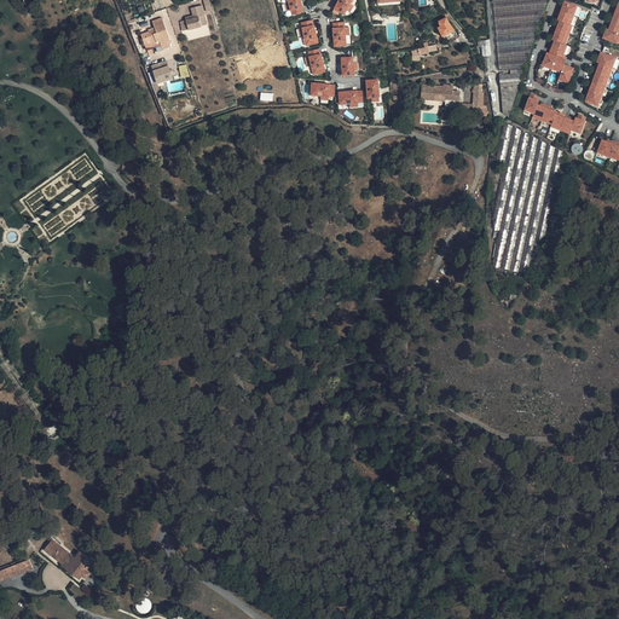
[(149,0),(146,0),(136,3),(138,12),(152,9),(149,0)]
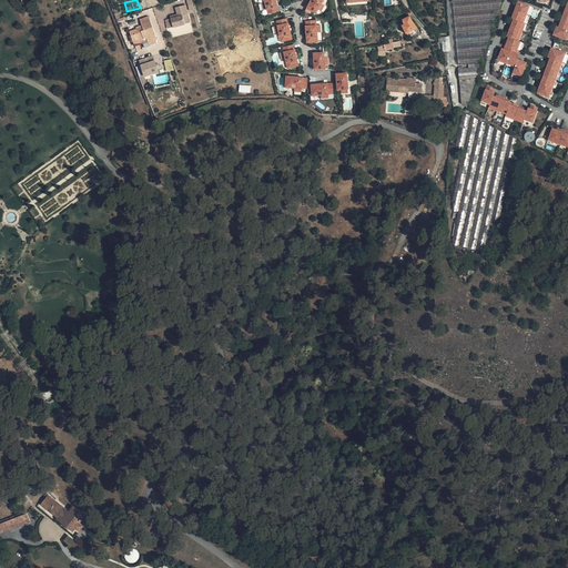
[(275,0),(264,0),(265,2),(267,9),(269,14),(277,11),(276,7),(277,7),(275,0)]
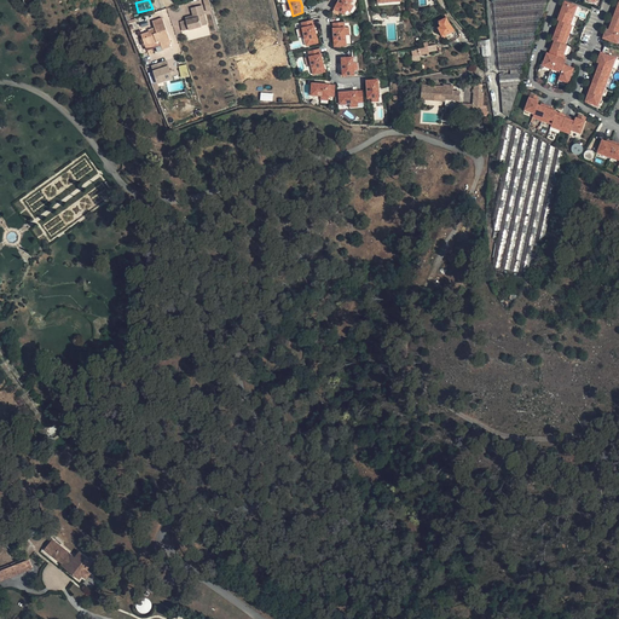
[(352,0),(339,0),(335,9),(341,12),(345,13),(347,10),(351,12),(354,6),(351,4),(352,0)]
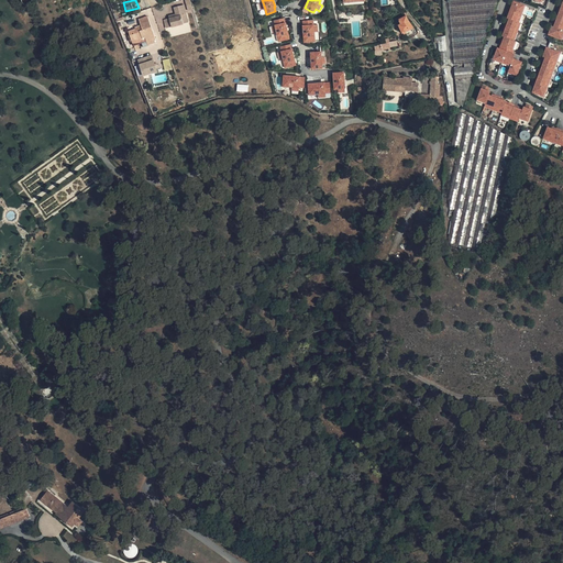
[(448,0),(451,32),(488,30),(497,0),(448,0)]
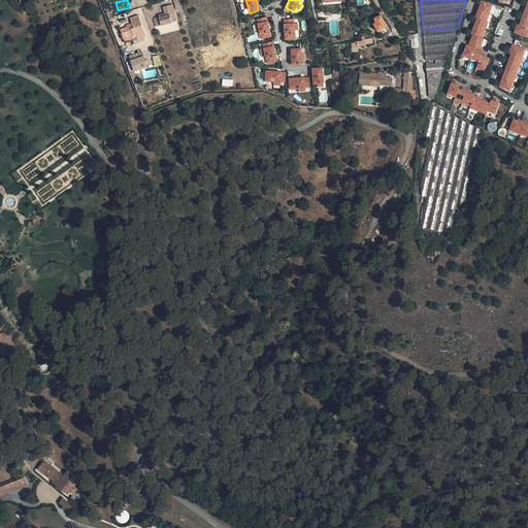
[(488,13),(491,5),(481,1),(480,3),(480,5),(477,5),(475,8),(488,13)]
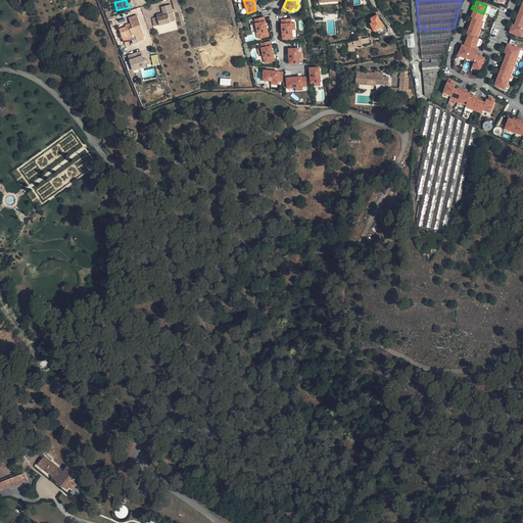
[(165,14),(152,18),(154,26),(175,20),(171,4),(163,6),(165,14)]
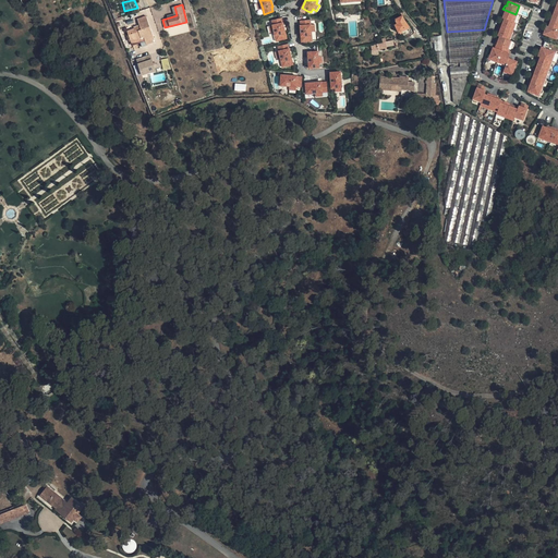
[(174,7),(172,8),(174,14),(167,16),(168,19),(177,15),(174,7)]
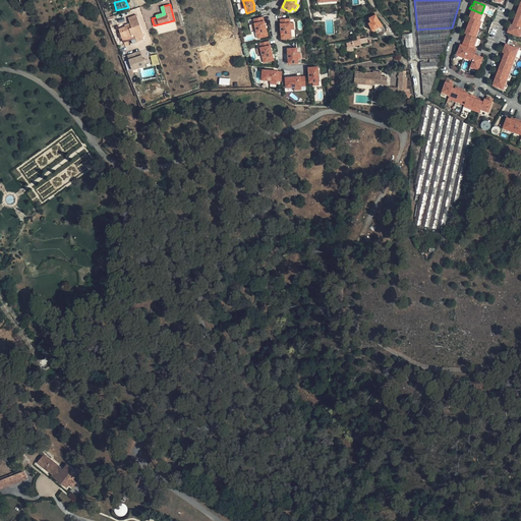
[(478,20),(481,13),(469,8),(468,12),(470,12),(469,14),(468,17),(470,17),(478,20)]
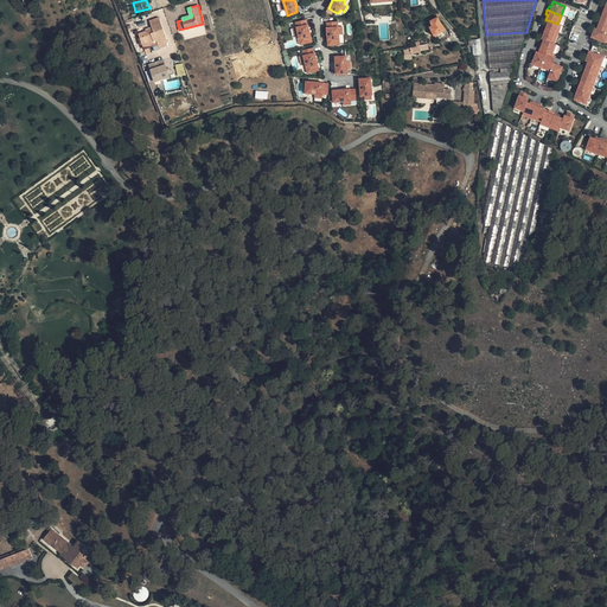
[(433,25),(429,27),(434,36),(446,30),(440,21),(438,17),(430,21),(433,25)]
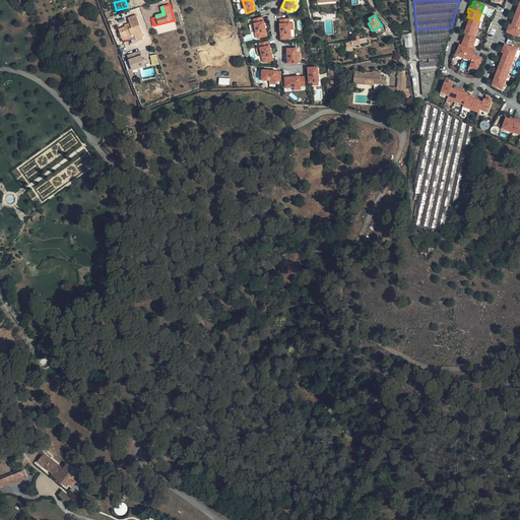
[(136,15),(128,17),(131,25),(119,28),(120,33),(118,33),(120,39),(122,39),(123,42),(131,40),(132,44),(137,43),(136,41),(144,39),(136,15)]
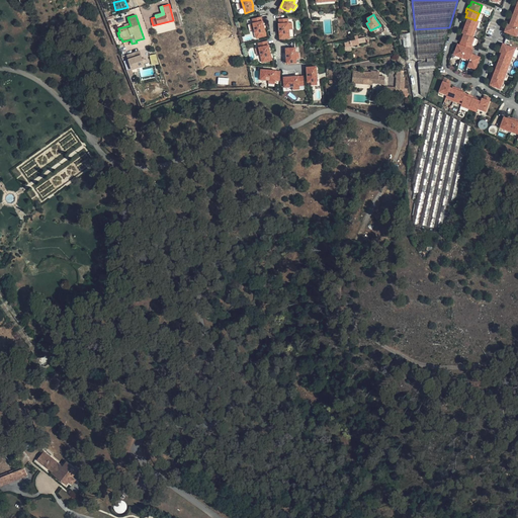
[(260,16),(252,19),(253,23),(254,29),(256,38),(266,35),(262,21),(260,16)]
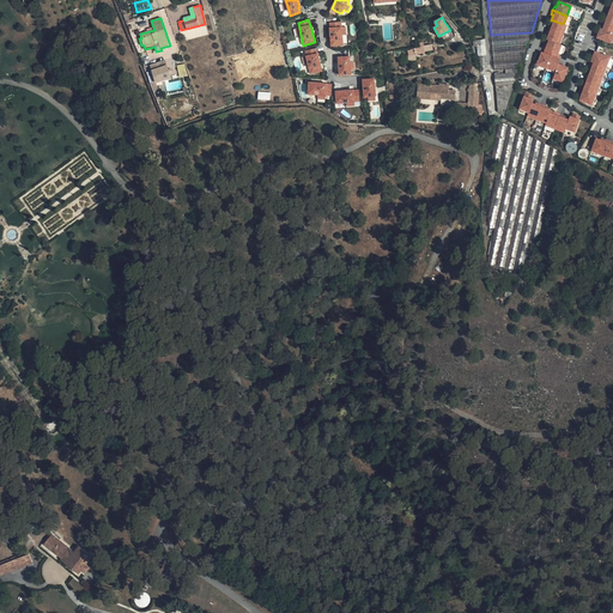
[(612,32),(612,22),(606,19),(605,23),(604,25),(602,24),(601,24),(600,28),(602,29),(612,32)]
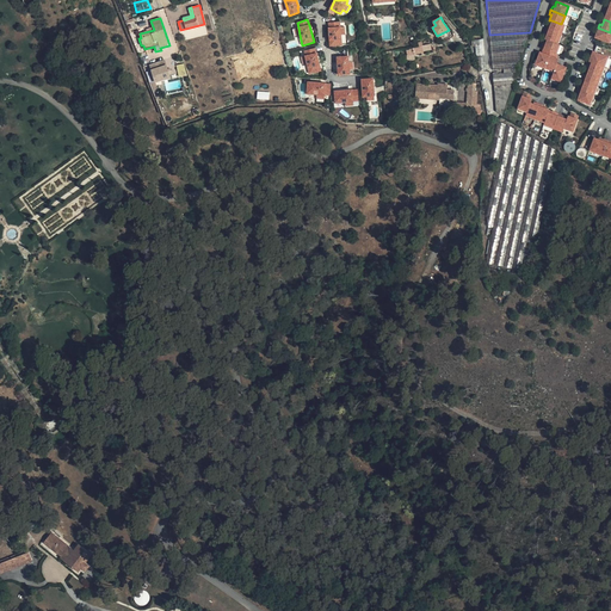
[(560,35),(563,25),(562,25),(561,24),(551,20),(550,24),(549,25),(548,25),(547,25),(545,29),(560,35)]
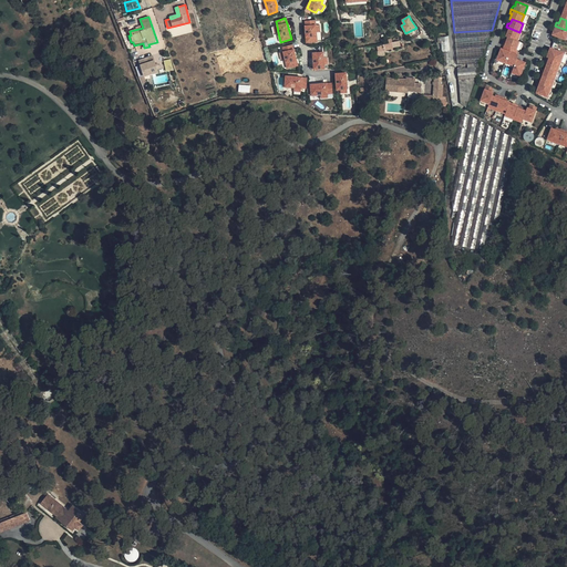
[(306,42),(317,42),(317,32),(316,26),(316,20),(306,21),(306,26),(305,26),(306,42)]
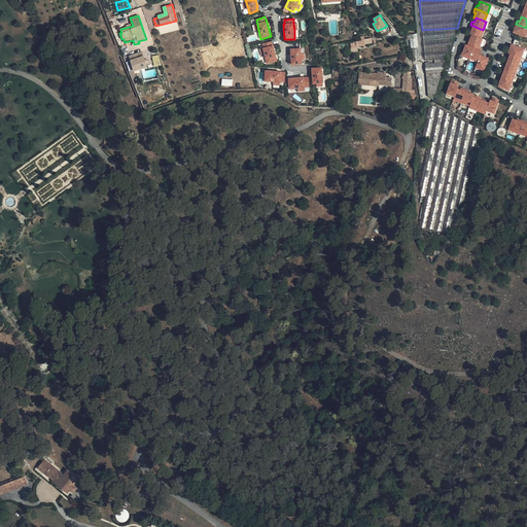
[(480,38),(483,30),(470,25),(469,29),(471,29),(470,31),(469,34),(471,35),(480,38)]
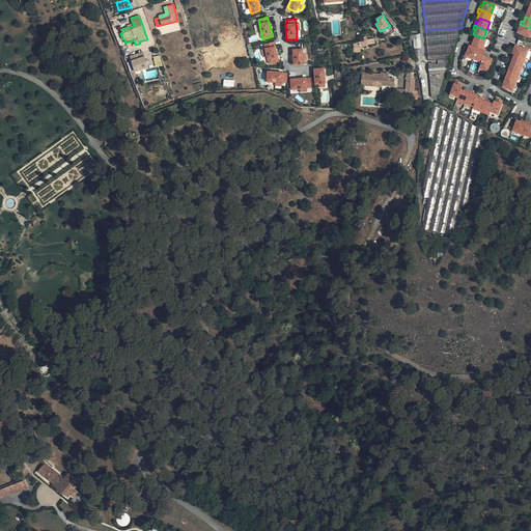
[(530,38),(530,35),(530,28),(522,25),(521,29),(519,28),(516,33),(530,38)]
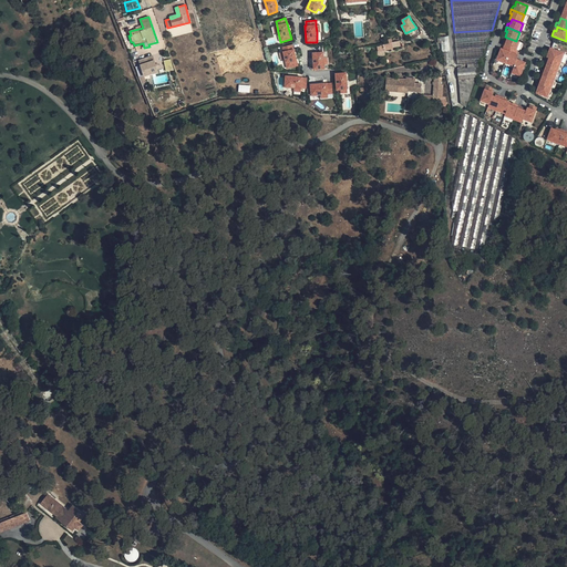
[(456,64),(473,63),(473,66),(478,66),(492,30),(454,32),(456,64)]
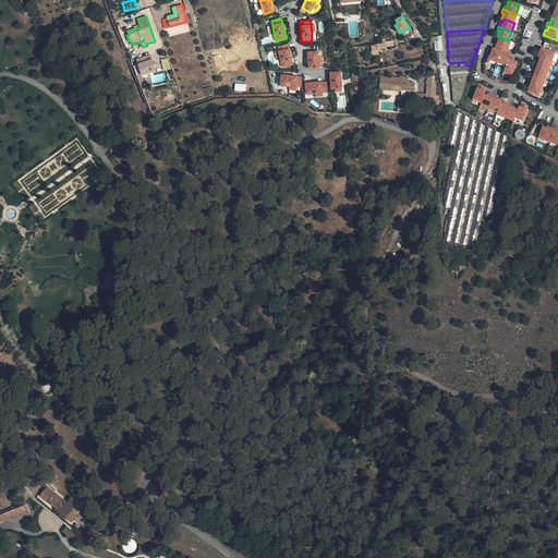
[(441,36),(434,36),(434,39),(434,43),(435,50),(443,49),(441,36)]
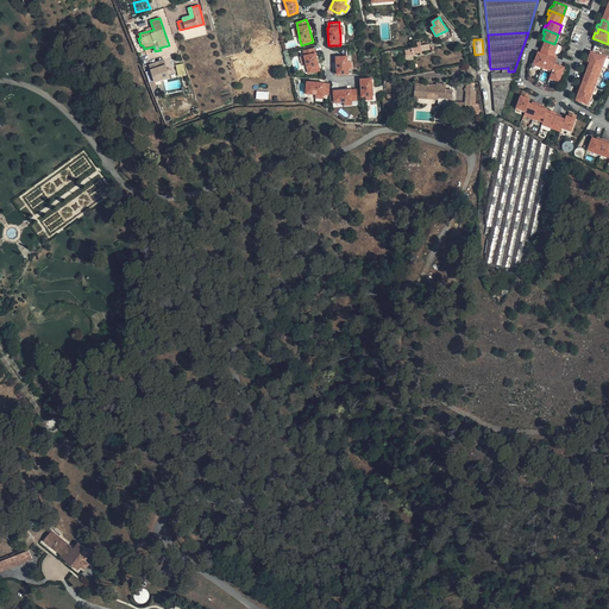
[(553,54),(557,44),(556,44),(554,44),(545,41),(544,43),(542,45),(540,44),(539,48),(540,49),(548,51),(553,54)]
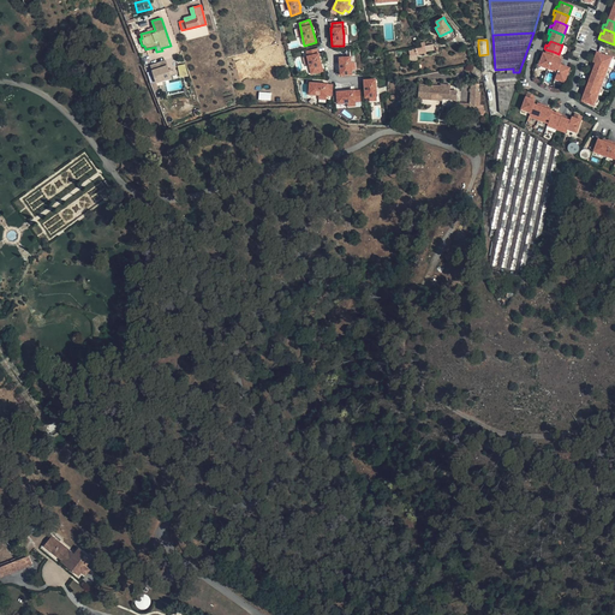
[(433,45),(422,46),(422,47),(415,49),(416,49),(410,51),(410,55),(427,52),(425,51),(434,49),(433,45)]
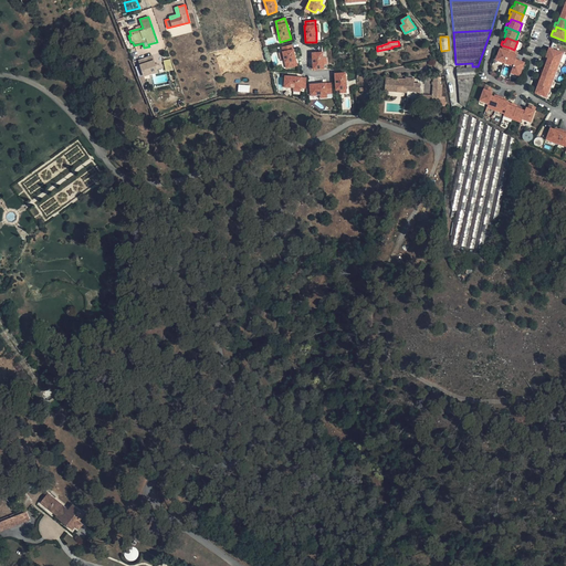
[(291,44),(282,46),(283,52),(284,59),(286,67),(297,65),(293,50),(292,50),(291,44)]
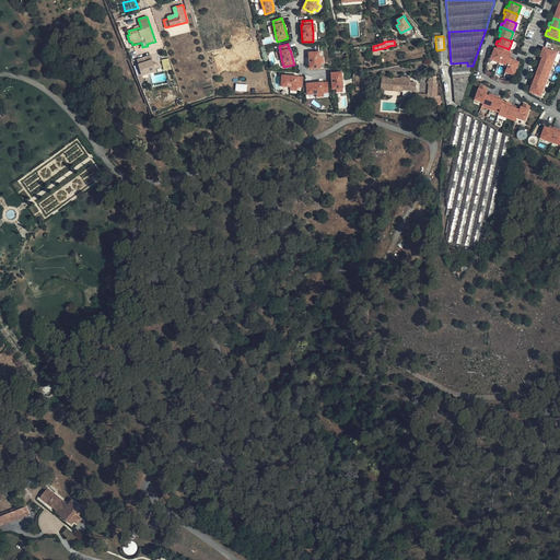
[(499,61),(504,47),(497,45),(496,48),(497,49),(496,53),(492,51),(491,55),(494,56),(492,59),(499,61)]
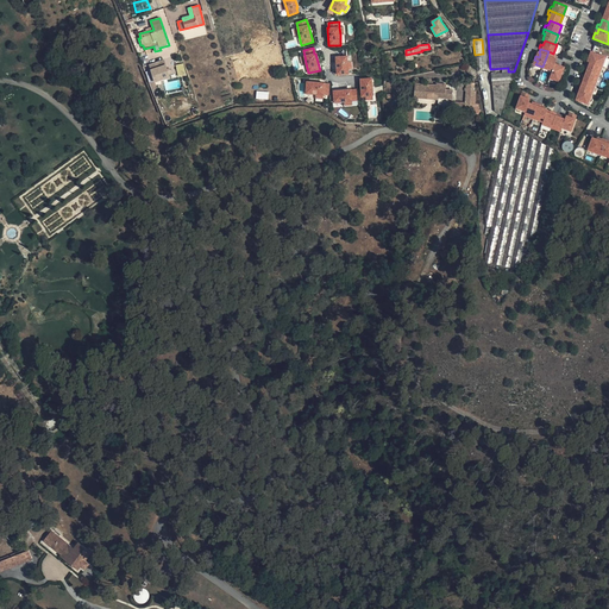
[(602,67),(607,56),(591,50),(589,57),(591,58),(590,62),(601,67),(602,67)]
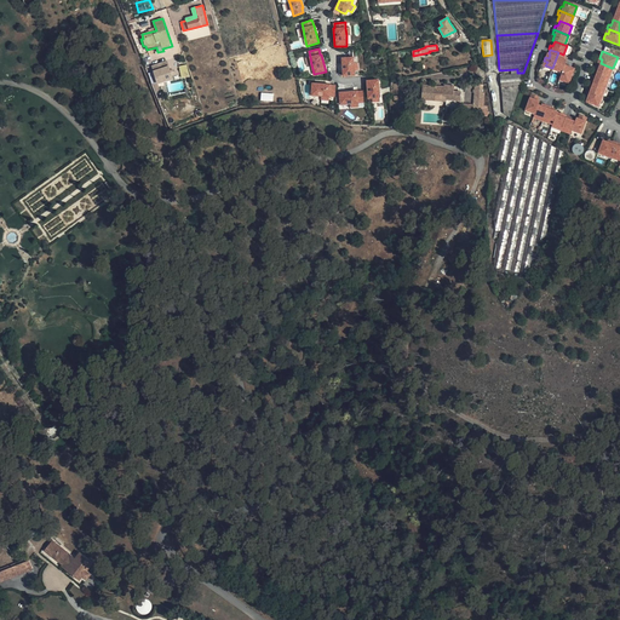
[(564,64),(561,63),(562,59),(564,55),(563,55),(558,52),(552,68),(558,70),(560,67),(563,68),(564,64)]
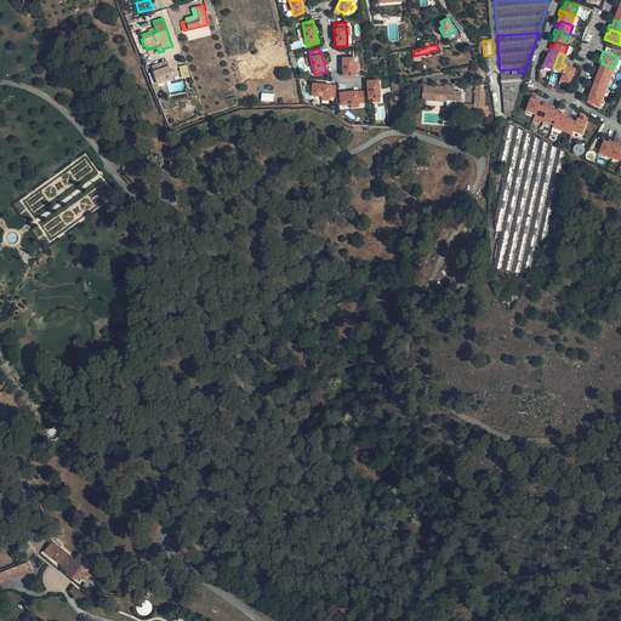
[(493,55),(484,56),(484,63),(486,72),(494,72),(493,55)]
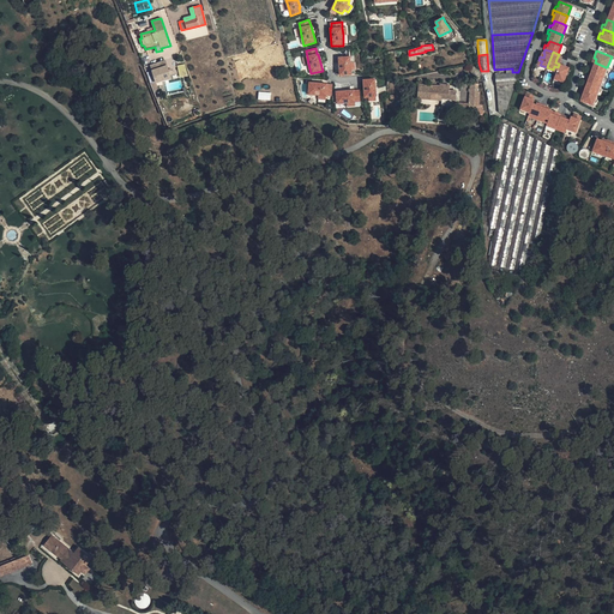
[(350,56),(338,58),(339,74),(351,74),(351,70),(350,62),(350,56)]
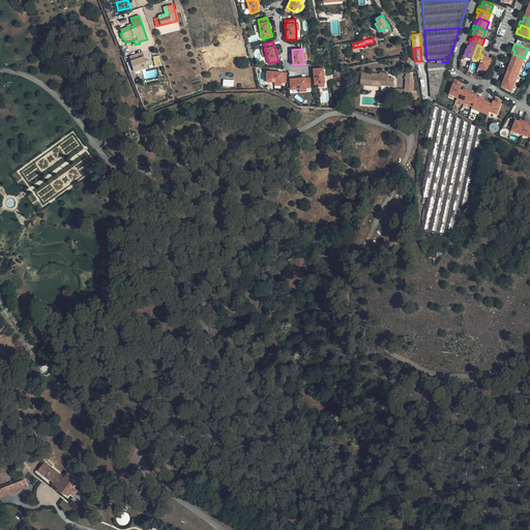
[(142,52),(129,56),(135,70),(147,66),(142,52)]
